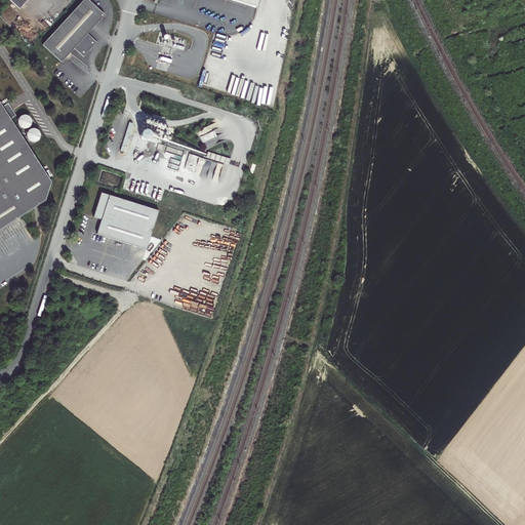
[(2,0),(16,12),(28,0),(2,0)]
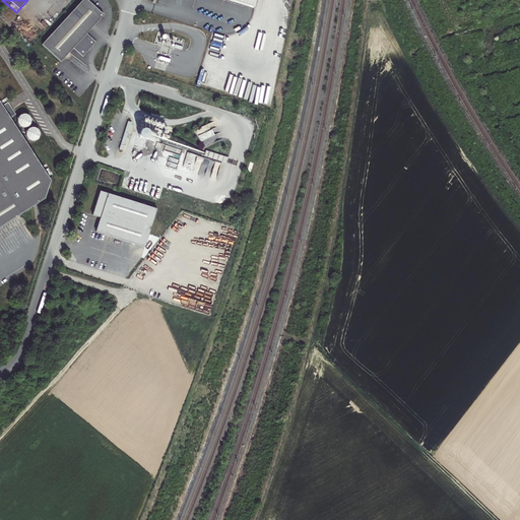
[(86,0),(81,0),(41,45),(60,62),(72,48),(82,57),(95,42),(85,34),(103,14),(86,0)]
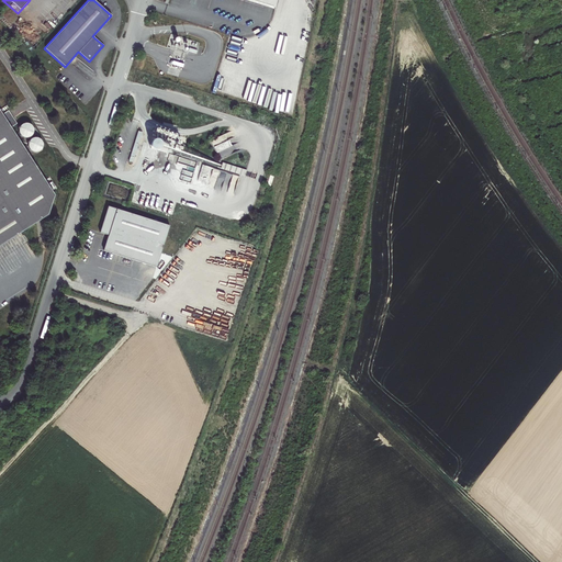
[(0,245),(48,213),(54,195),(10,127),(17,123),(8,111),(1,115),(0,112),(0,245)]
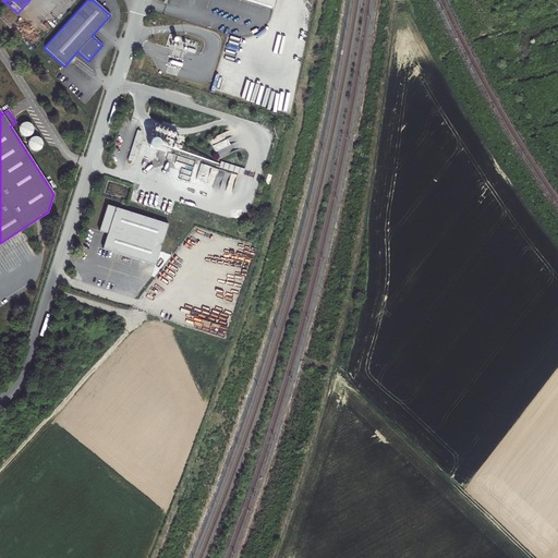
[(29,122),(26,122),(24,122),(22,123),(20,125),(20,128),(19,131),(20,133),(21,134),(23,136),(24,137),(27,137),(29,136),(32,135),(34,133),(35,131),(34,128),(34,125),(31,123),(29,122)]
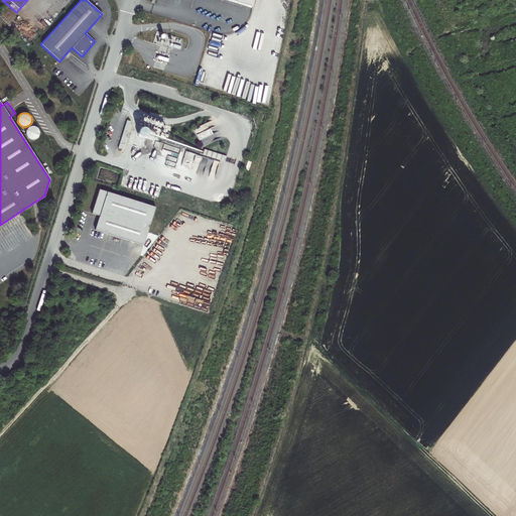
[(157,142),(162,124),(143,118),(138,136),(157,142)]
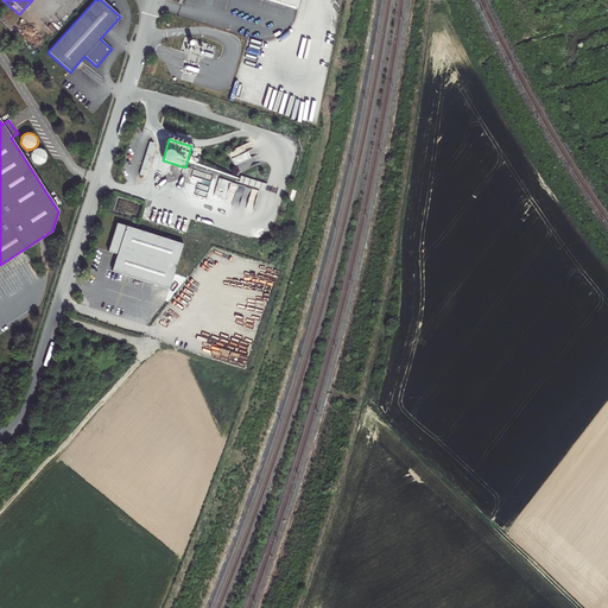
[(40,149),(37,149),(36,150),(35,150),(32,152),(31,154),(31,157),(31,159),(32,162),(35,163),(37,164),(39,165),(42,165),(44,164),(45,163),(46,160),(48,158),(48,156),(46,153),(45,151),(43,150),(40,149)]
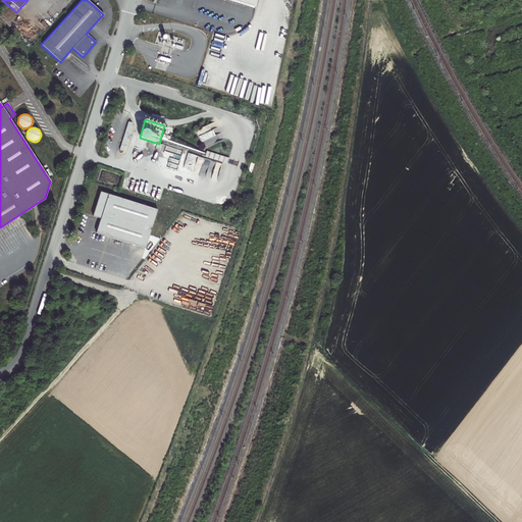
[(213,133),(199,137),(203,148),(222,142),(220,135),(215,137),(213,133)]
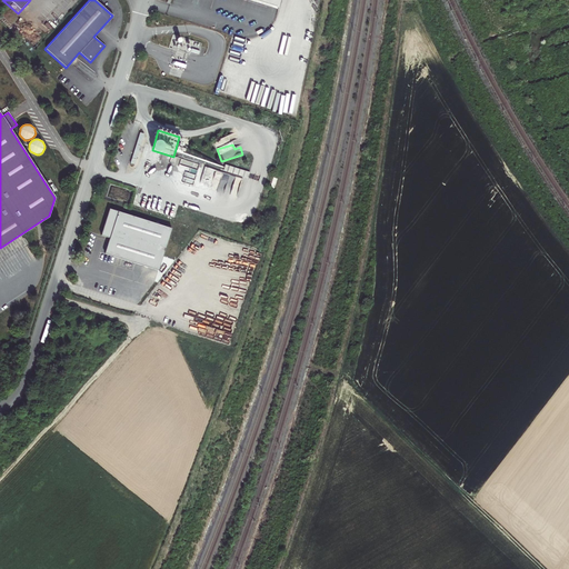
[(223,172),(248,180),(249,173),(226,167),(223,172)]
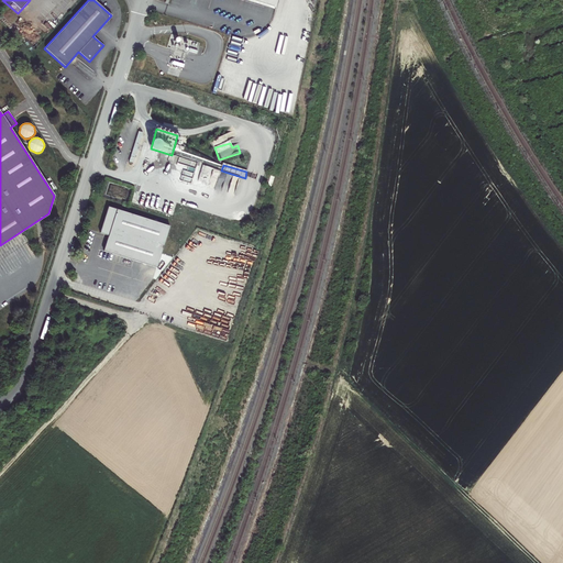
[(170,225),(110,207),(101,233),(109,235),(105,251),(157,269),(170,225)]
